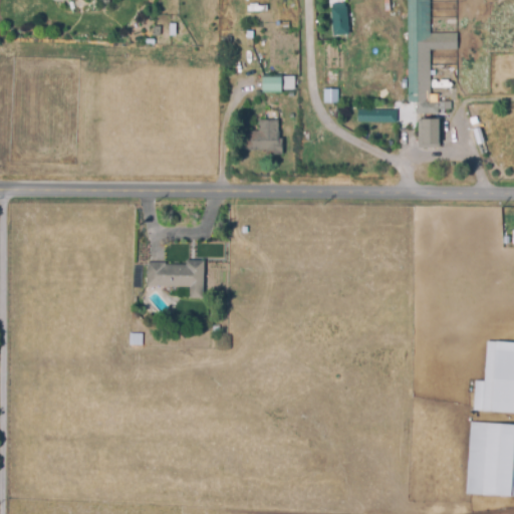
[(407,0),(429,0),(429,33),(457,33),(457,50),(430,50),(431,103),(409,103),(407,0)]
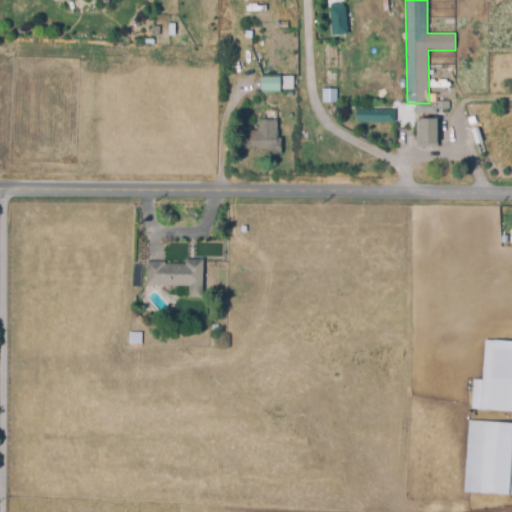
[(330,9),(345,7),(348,33),(332,35),(330,9)]
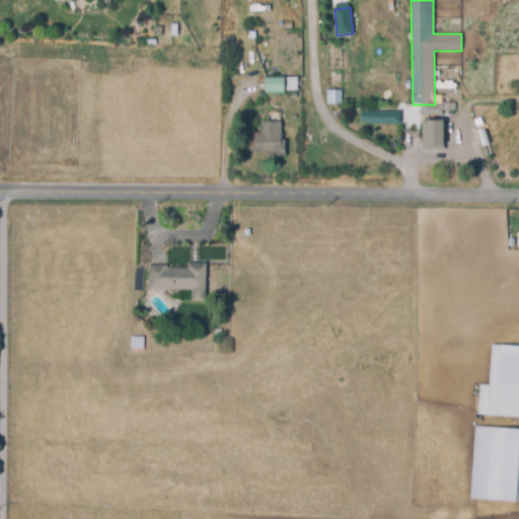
[(170,24),(177,24),(178,36),(171,36),(170,24)]
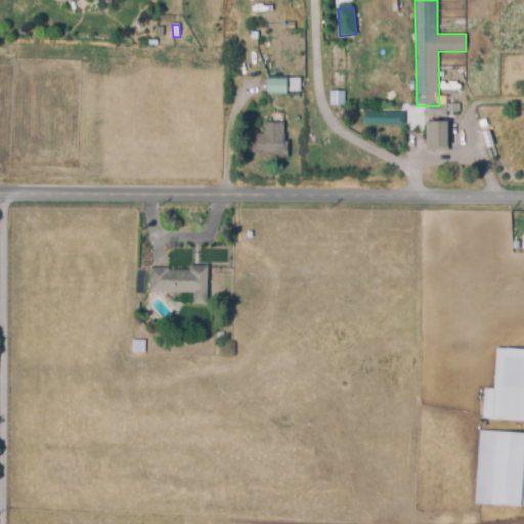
[(300,79),(300,93),(269,93),(269,79),(300,79)]
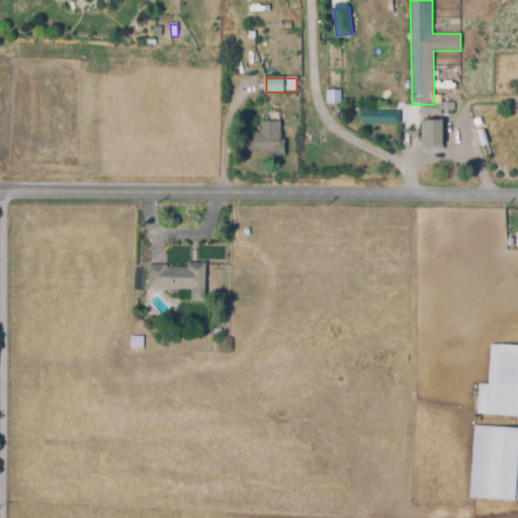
[(327,90),(341,90),(341,104),(327,104),(327,90)]
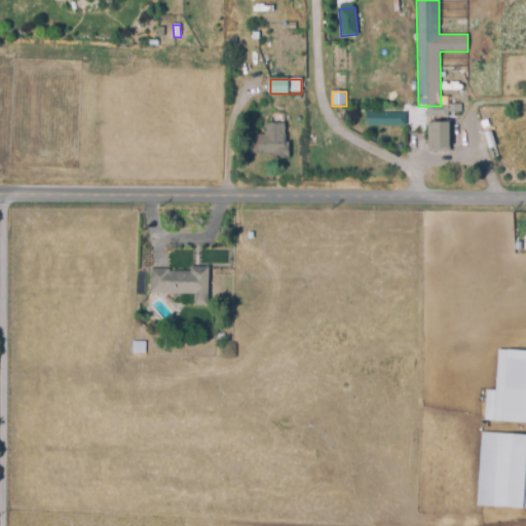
[(366,124),(366,113),(405,114),(405,125),(366,124)]
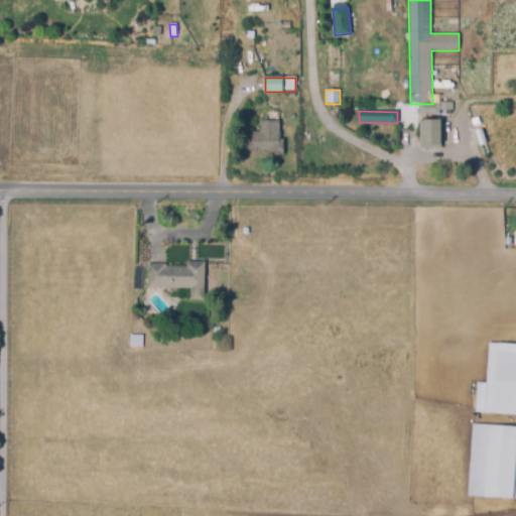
[(423,119),(441,119),(441,149),(419,149),(419,119),(423,119)]
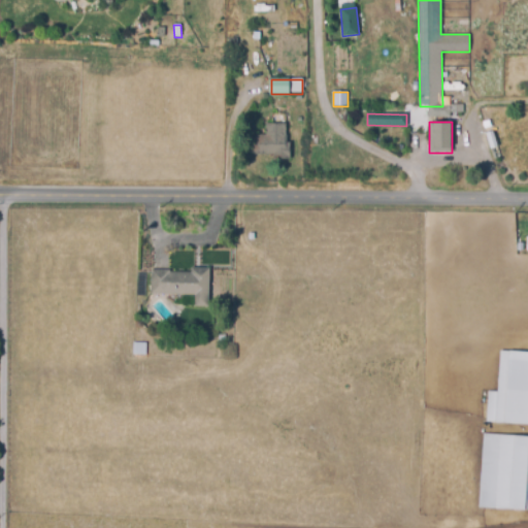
[(265,124),(286,125),(286,143),(290,143),(290,158),(276,159),(276,154),(252,155),(252,136),(265,136),(265,124)]
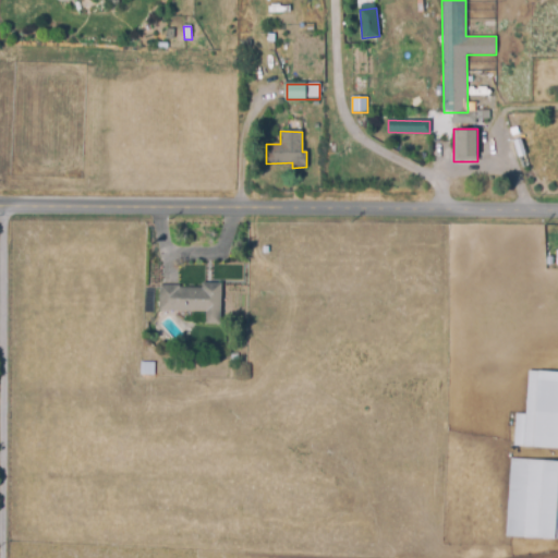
[(513,143),(521,140),(526,155),(518,157),(513,143)]
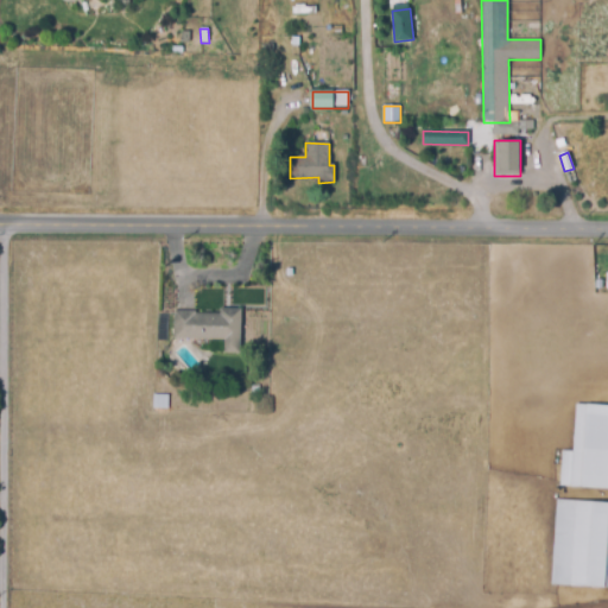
[(173,311),(195,311),(195,314),(220,314),(220,309),(240,309),(241,353),(223,353),(223,341),(173,341),(173,311)]
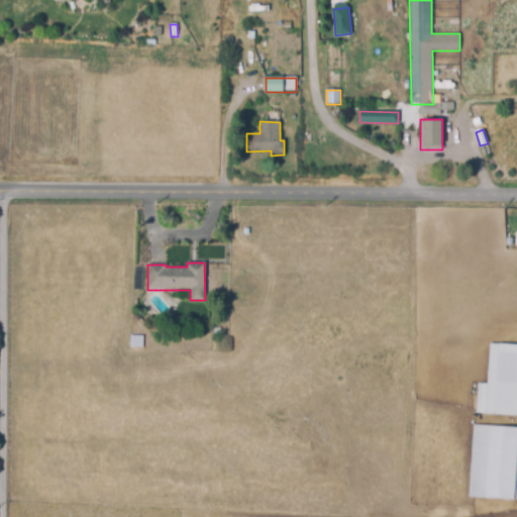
[(130,336),(142,336),(141,348),(130,348),(130,336)]
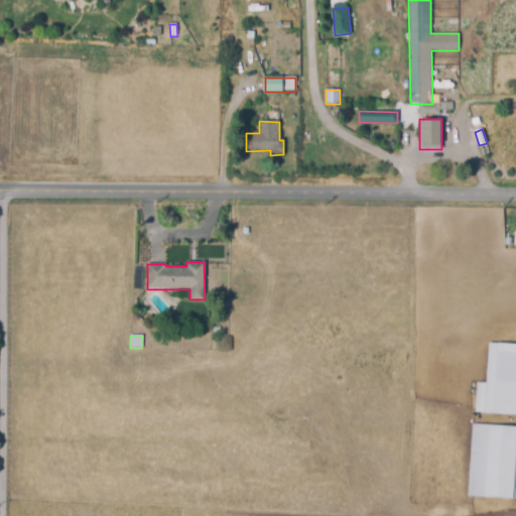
[(515,345),(515,416),(474,413),(476,384),(486,384),(488,344),(515,345)]
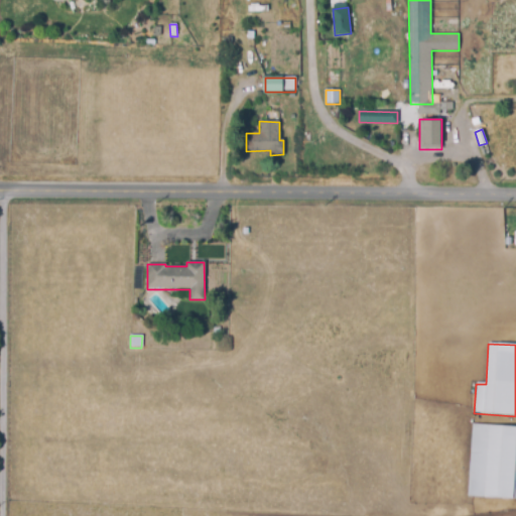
[(471,425),(515,427),(515,500),(467,497),(471,425)]
